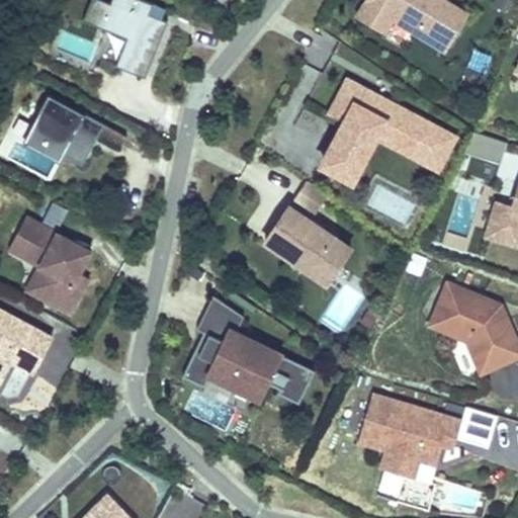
[(99,0),(91,0),(83,20),(126,37),(115,66),(144,77),(167,21),(161,19),(148,14),(152,4),(143,0),(111,0),(110,4),(99,0)]
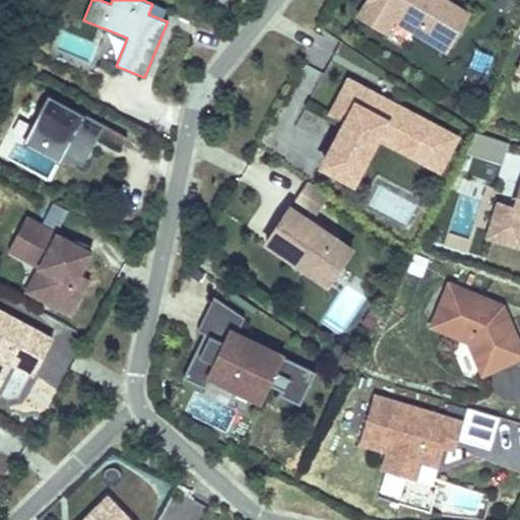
[(368,0),(359,16),(386,34),(395,19),(449,52),(470,14),(446,0),(368,0)]
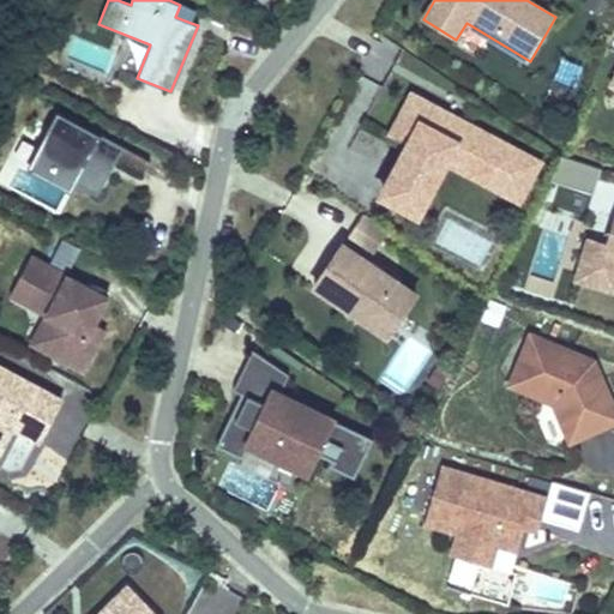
[(608,1),(606,0),(584,0),(583,4),(600,14),(608,1)]
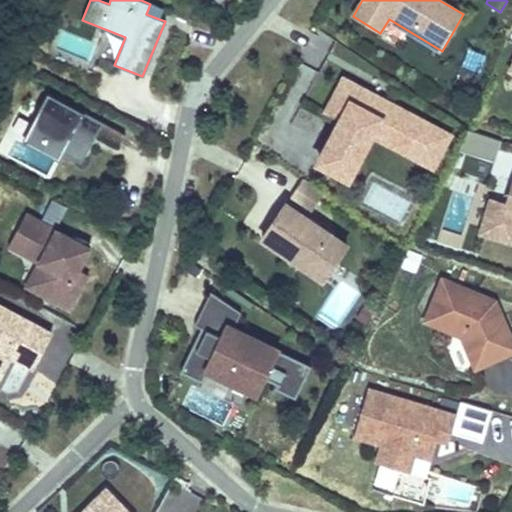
[(163,9),(150,4),(146,14),(159,19),(163,9)]
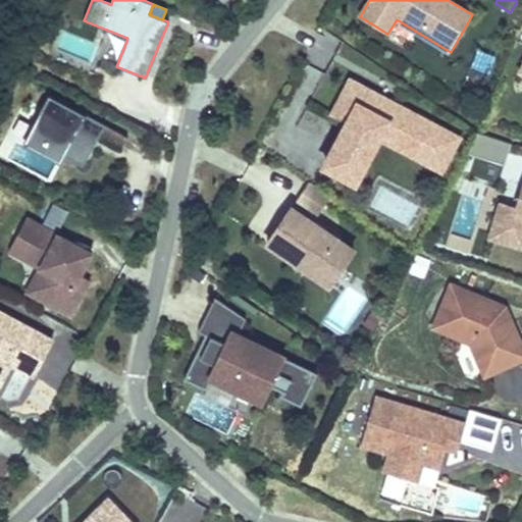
[(379,136),(383,138),(416,155),(422,144),(447,157),(457,138),(394,104),(392,109),(376,101),(379,95),(350,80),(332,112),(349,121),(325,165),(355,180),(379,136)]
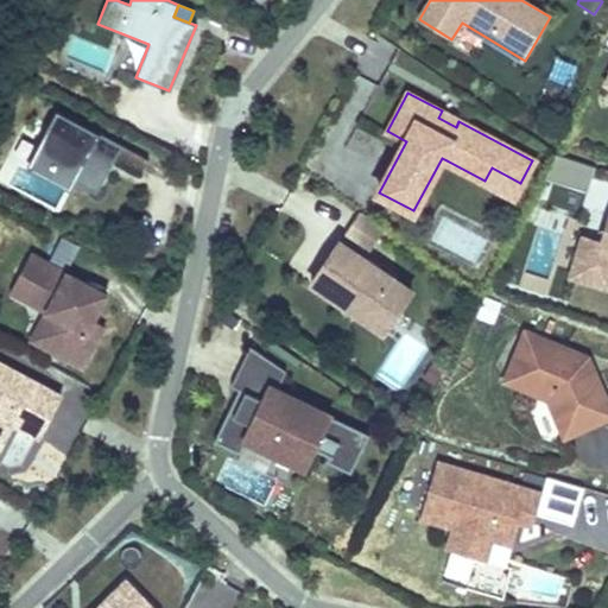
[(32,158),(76,182),(97,194),(109,171),(97,165),(102,157),(114,163),(122,146),(57,111),(32,158)]
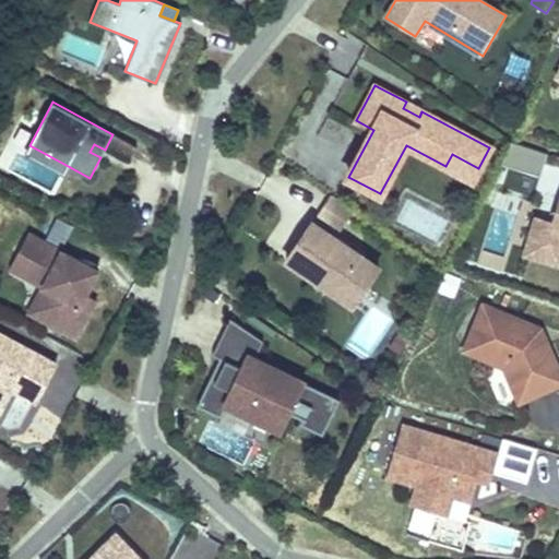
[(137,146),(113,134),(105,150),(129,162),(137,146)]
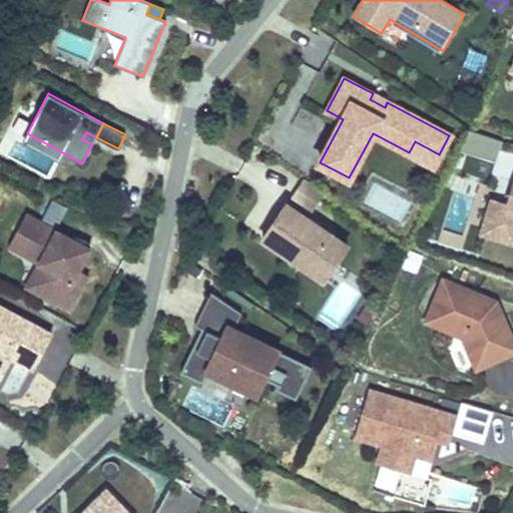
[(496,163),(503,141),(469,130),(460,151),(496,163)]
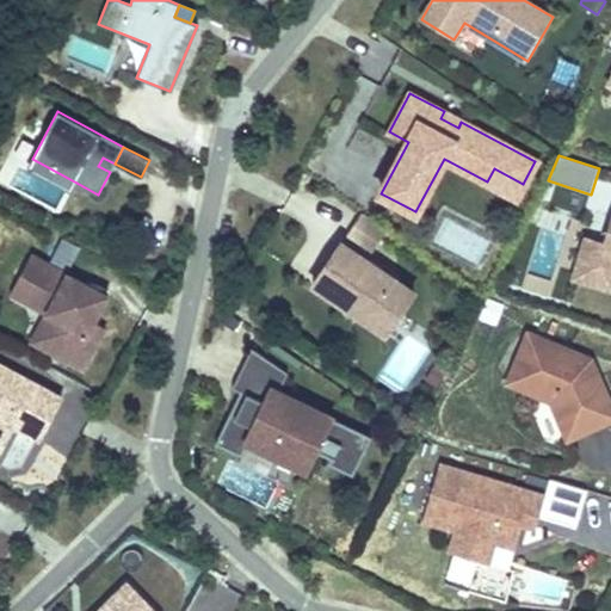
[(71,191),(76,183),(32,159),(28,167),(71,191)]
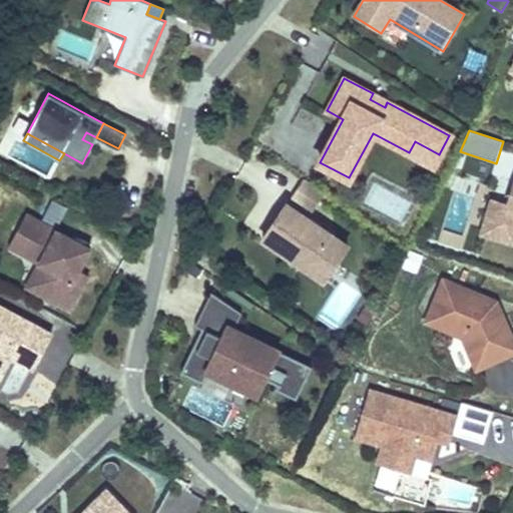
[(354,179),(377,135),(373,133),(349,177),(354,179)]
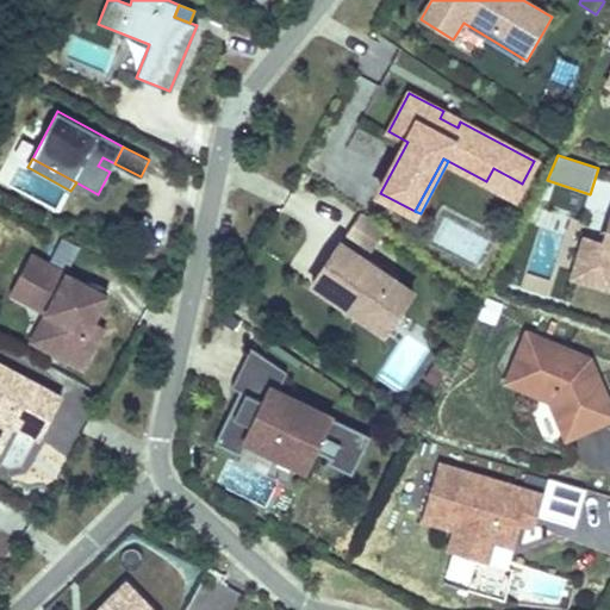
[(515,195),(522,184),(493,168),(486,181),(515,195)]
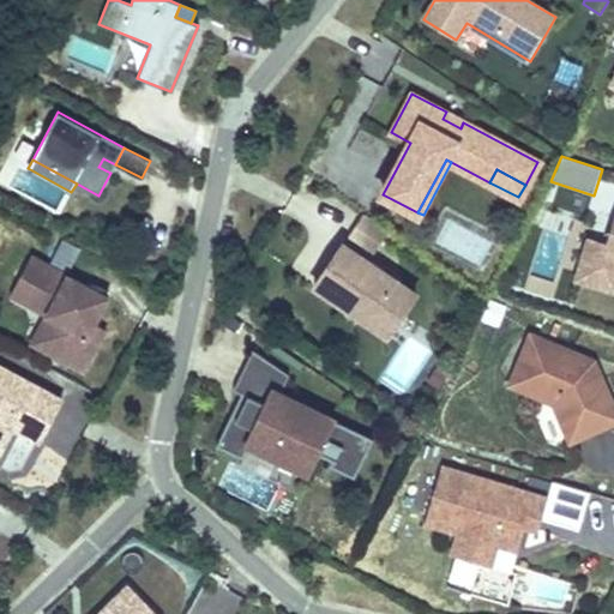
[(349,235),(374,253),(389,233),(362,216),(349,235)]
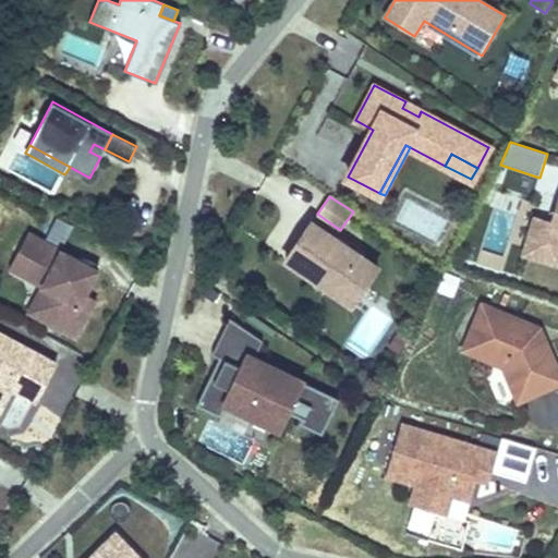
[(543,246),(557,251),(557,198),(550,221),(543,246)]
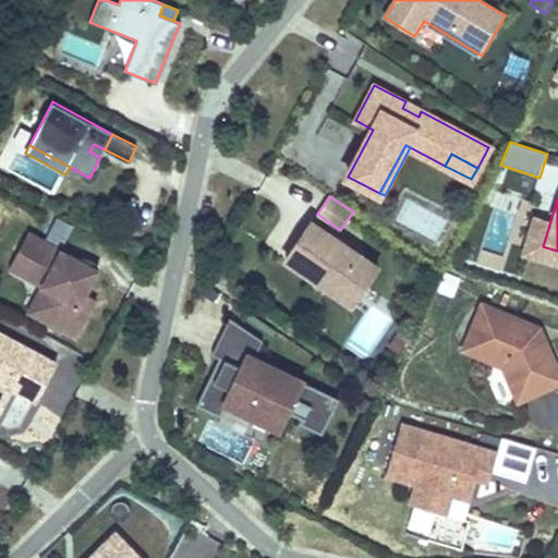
[(557,267),(557,251),(543,246),(550,221),(533,216),(521,255),(557,267)]
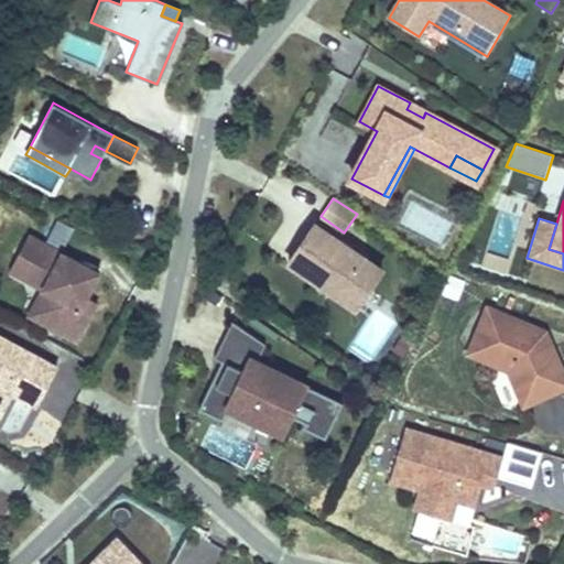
[(45,243),(63,252),(75,230),(57,220),(45,243)]
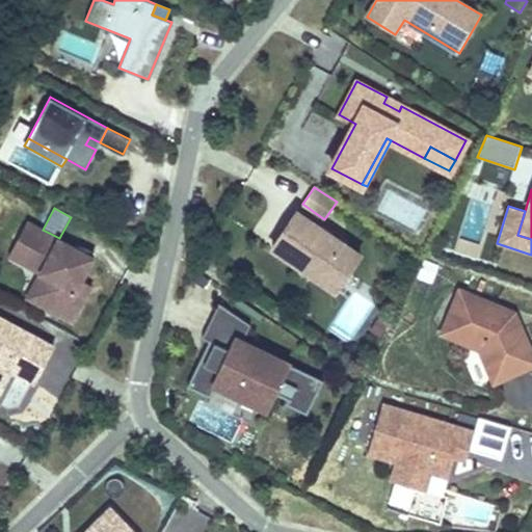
[(329,238),(331,235),(297,211),(272,248),(336,291),(360,256),(338,240),(336,242),(329,238)]
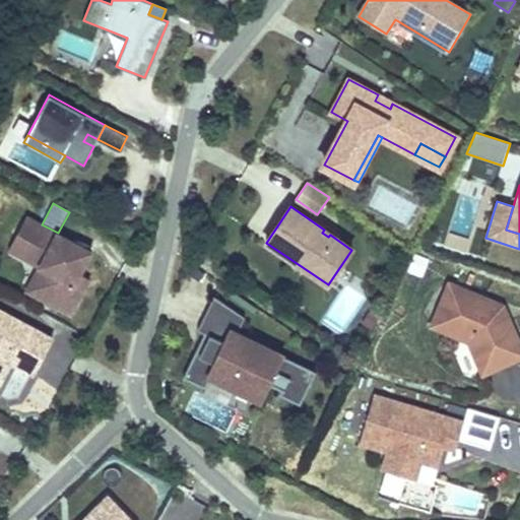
[(76,286),(81,276),(93,253),(57,234),(58,233),(42,224),(26,216),(13,242),(42,258),(37,268),(47,273),(34,298),(71,318),(85,290),(76,286)]
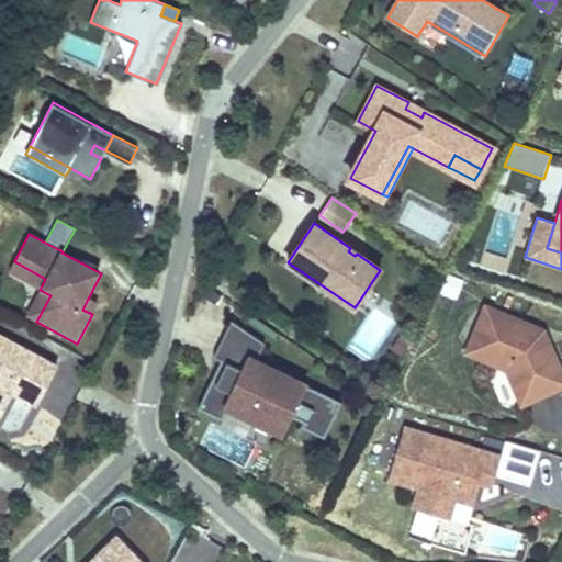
[(8,272),(40,290),(45,279),(14,261),(8,272)]
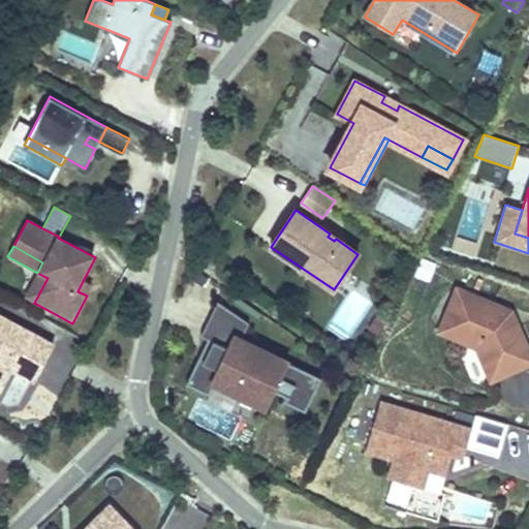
[(429,282),(436,263),(423,258),(415,277),(429,282)]
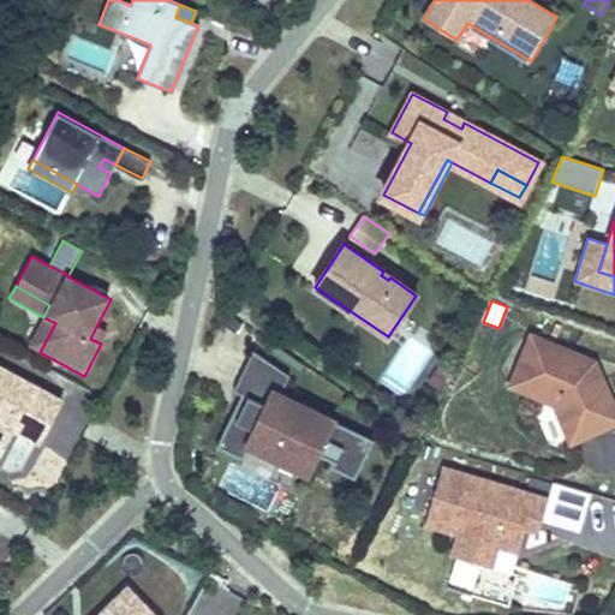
[(28,346),(40,352),(55,323),(43,317),(28,346)]
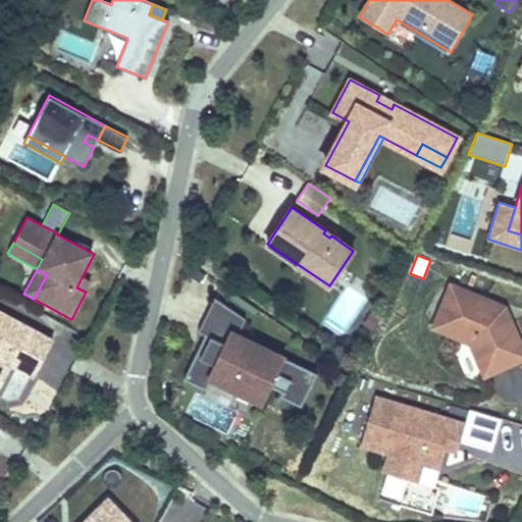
[(91,282),(82,277),(76,288),(86,292),(91,282)]
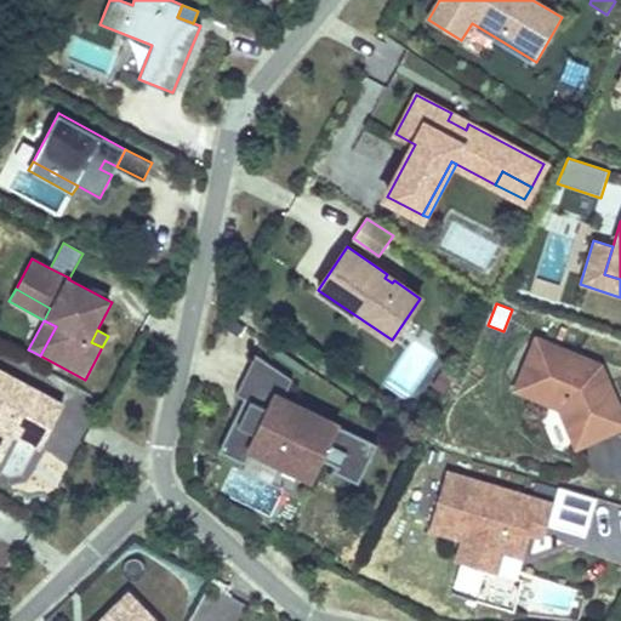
[(602,383),(592,362),(536,339),(516,389),(560,408),(577,446),(604,434),(609,432),(600,412),(619,404),(608,381),(602,383)]
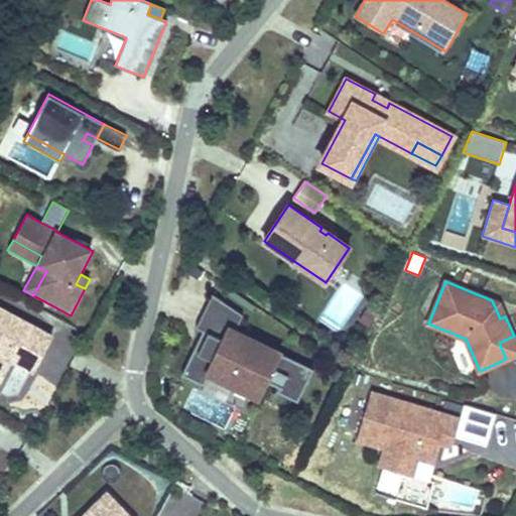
[(198,352),(195,349),(181,375),(204,385),(210,373),(258,397),(266,380),(279,386),(277,391),(298,401),(314,369),(236,331),(244,315),(213,294),(196,328),(203,332),(207,333),(198,352)]
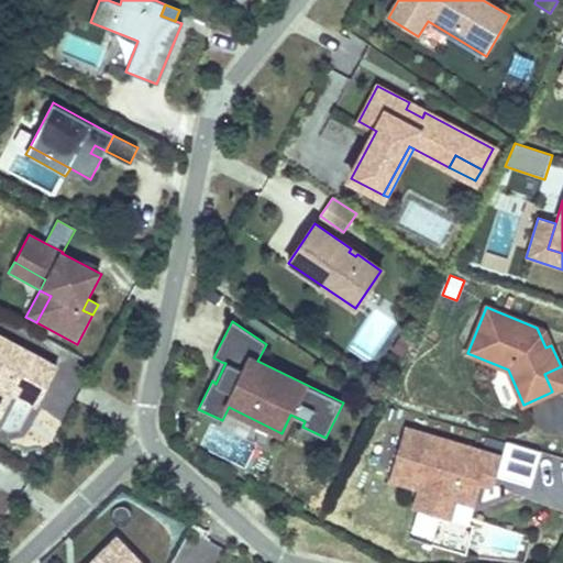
[(545,332),(537,328),(545,348),(551,345),(545,332)]
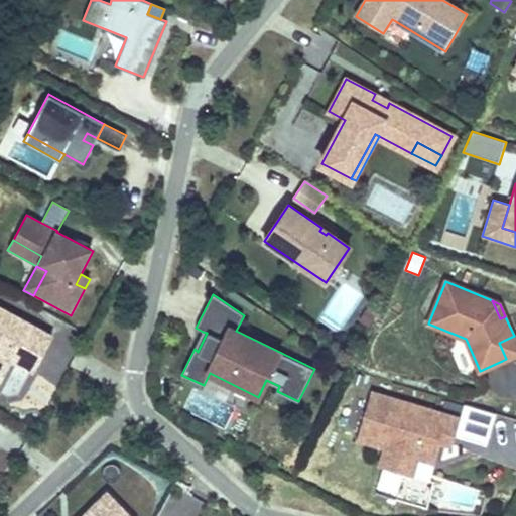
[(26,359),(36,365),(51,337),(0,307),(0,379),(11,359),(23,366),(26,359)]
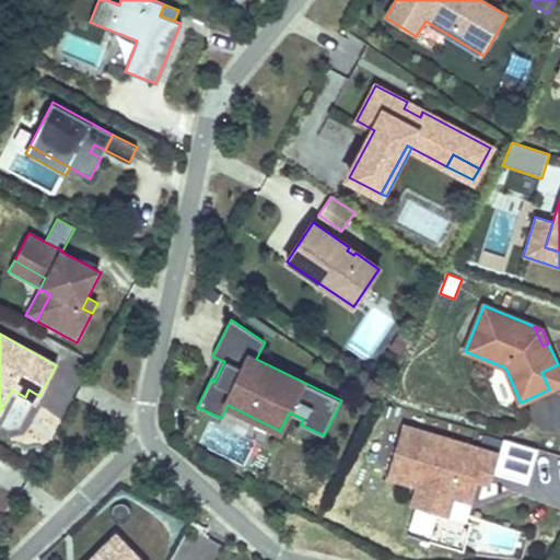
[(408,341),(397,336),(389,350),(400,356),(408,341)]
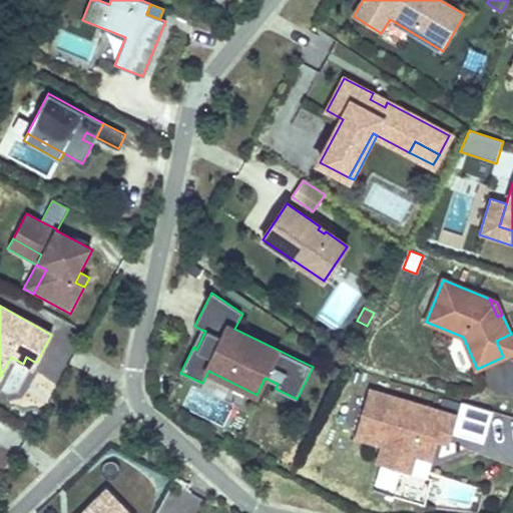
[(201,330),(193,347),(196,350),(205,331),(201,330)]
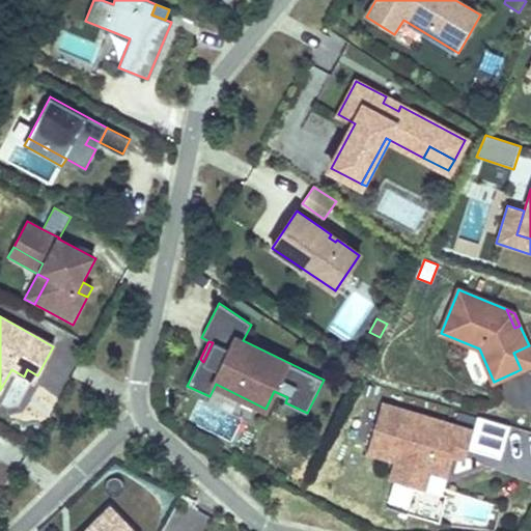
[(530,364),(530,351),(529,345),(513,353),(521,369),(530,364)]
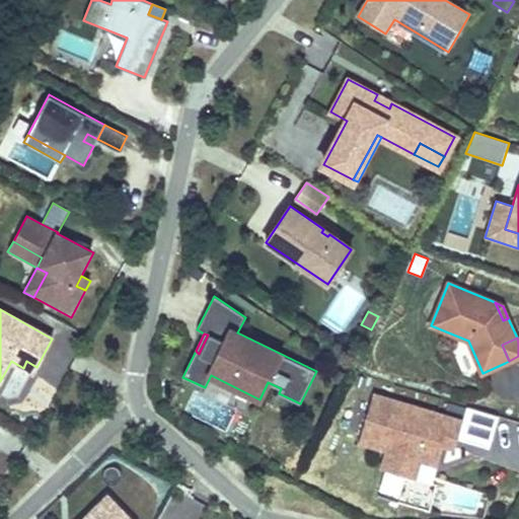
[(33,373),(36,367),(26,361),(23,368),(33,373)]
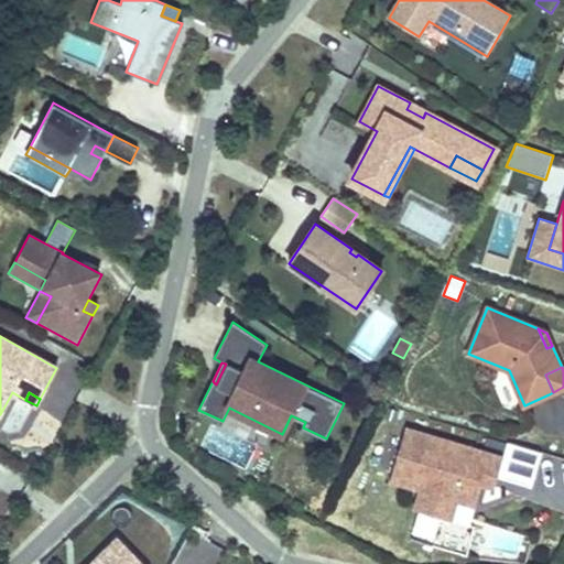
[(419,497),(454,508),(455,503),(476,509),(481,488),(485,477),(498,480),(505,458),(407,429),(390,484),(420,492),(419,497)]
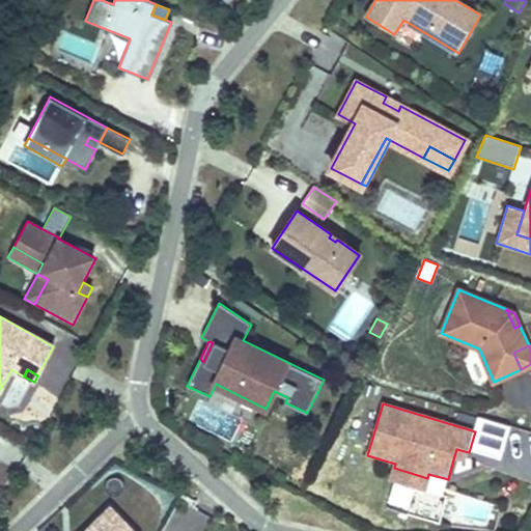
[(501,463),(512,427),(479,417),(475,431),(469,452),(501,463)]
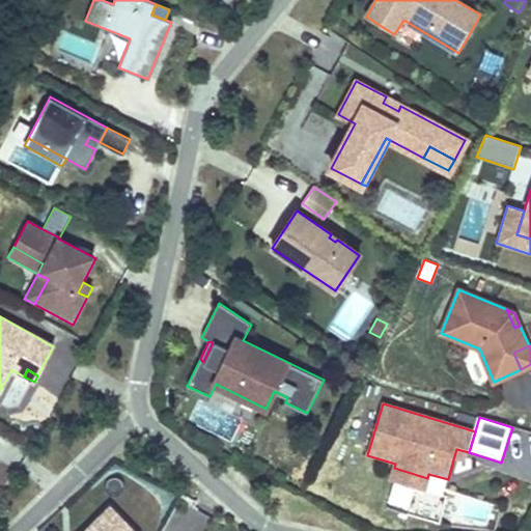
[(466,463),(469,452),(456,449),(453,459),(466,463)]
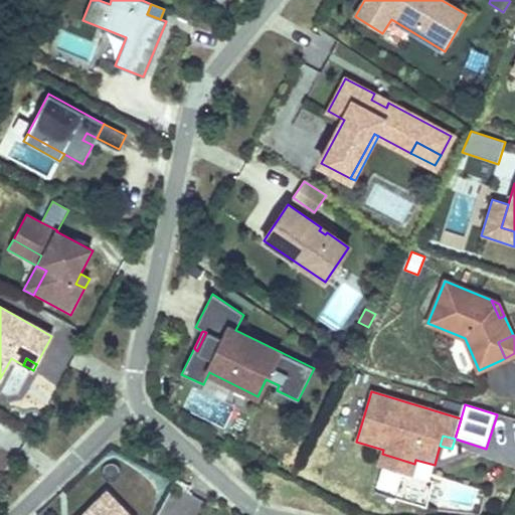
[(410,476),(414,464),(382,454),(378,467),(410,476)]
